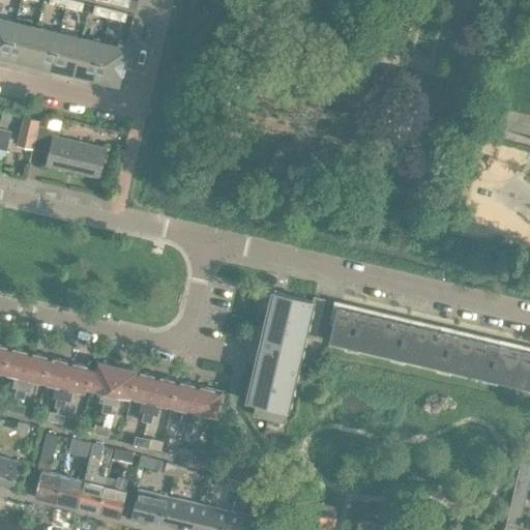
[(74,0),(66,0),(65,6),(81,10),(83,2),(74,0)]
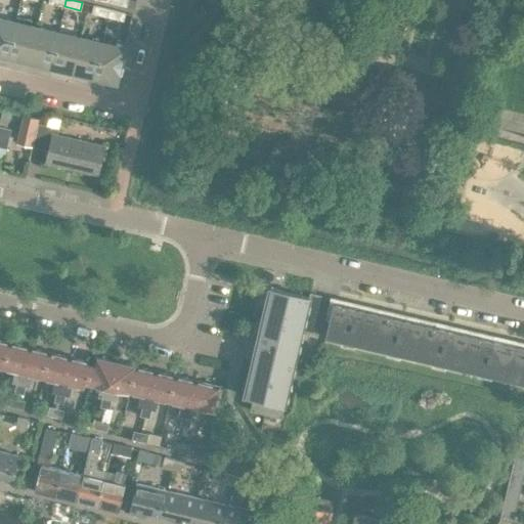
[(91,13),(107,16),(110,9),(93,5),(91,13)]
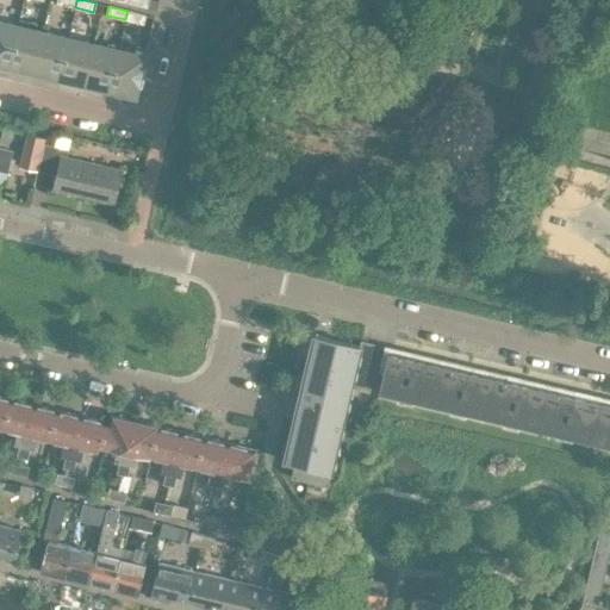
[(128,11),(125,19),(143,24),(145,14),(128,11)]
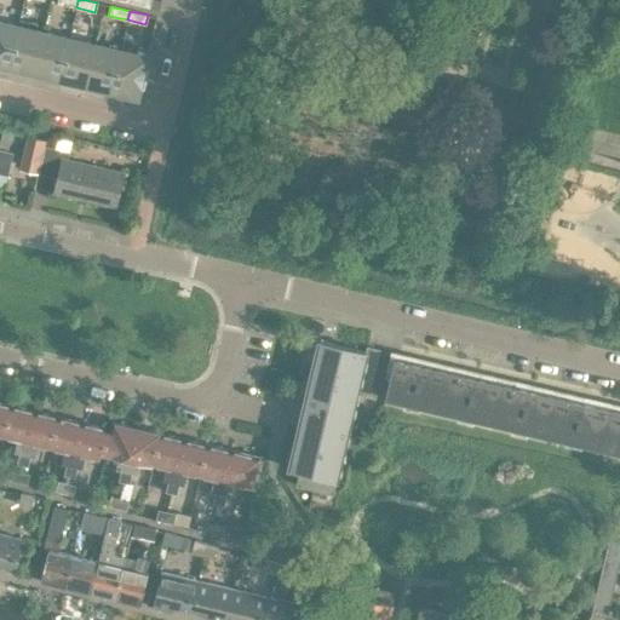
[(0,63),(9,65),(18,27),(0,22),(0,63)]
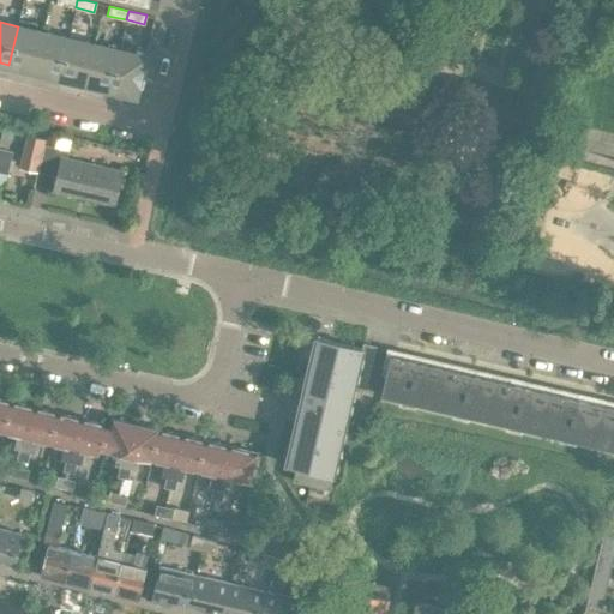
[(11,62),(35,68),(43,32),(18,26),(8,65),(10,66),(11,62)]
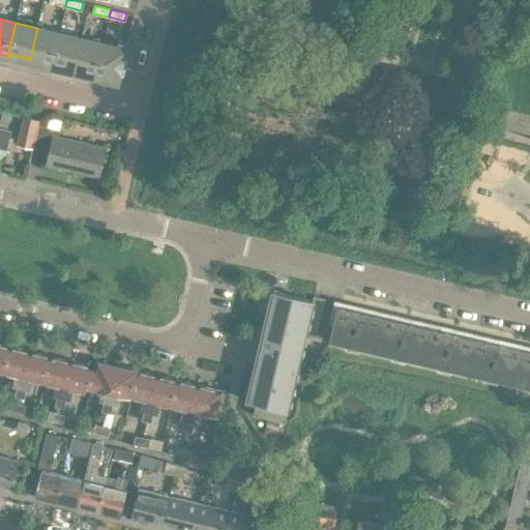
[(30,59),(52,64),(59,33),(37,28),(30,59)]
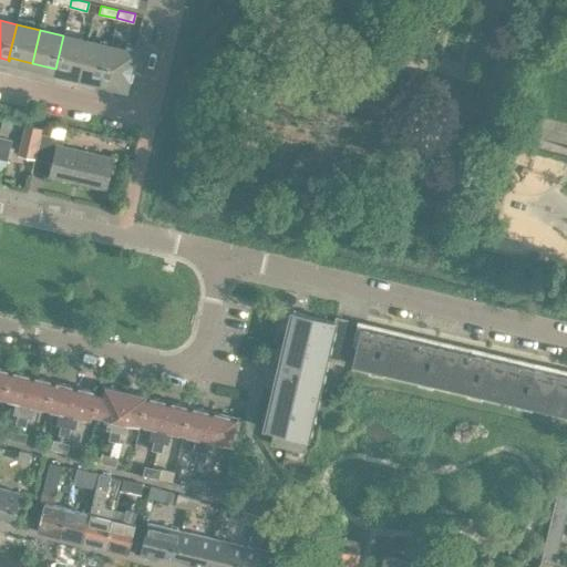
[(55,69),(79,74),(86,41),(63,35),(55,69)]
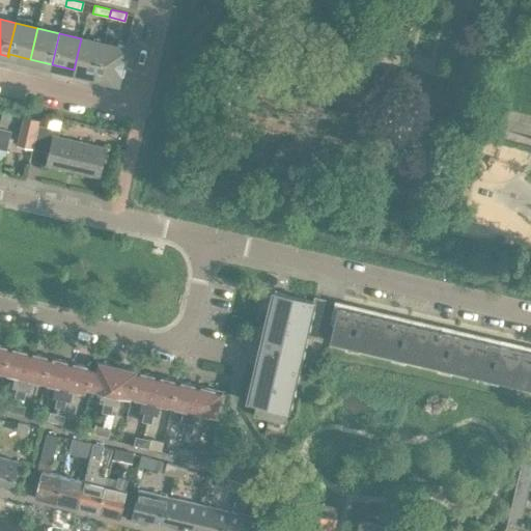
[(93,77),(94,77),(103,44),(81,38),(74,70),(93,75),(93,77)]
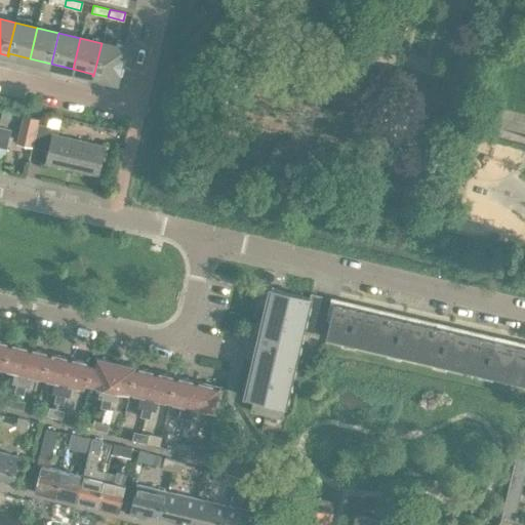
[(102,43),(93,76),(116,81),(118,74),(122,75),(126,56),(122,55),(124,48),(102,43)]
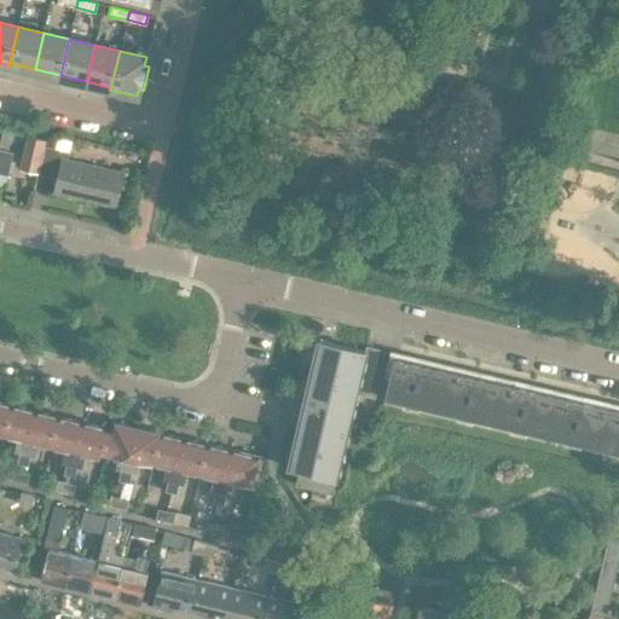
[(28,136),(19,168),(36,173),(45,139),(28,136)]
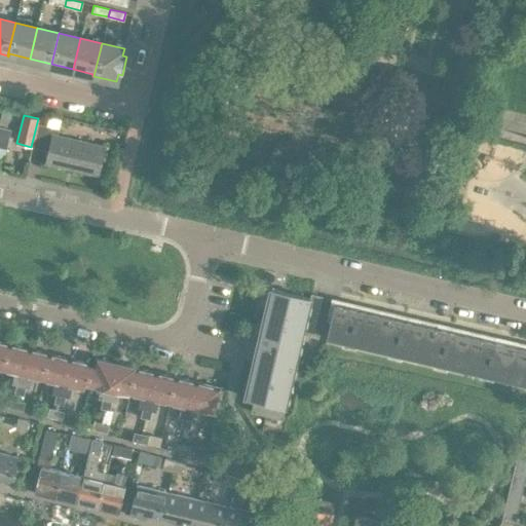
[(46,161),(99,174),(104,148),(57,137),(59,128),(38,123),(33,147),(48,151),(46,161)]
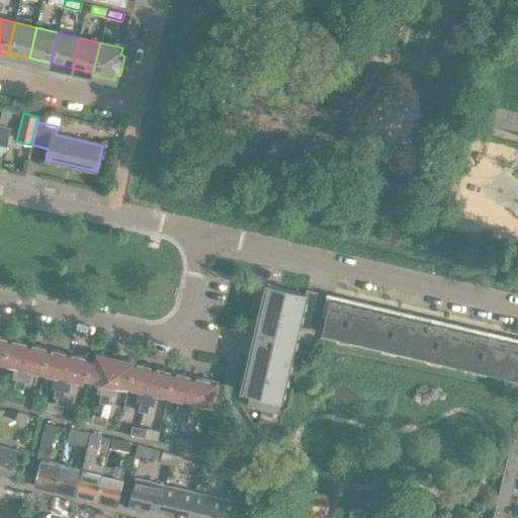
[(0,124),(0,143),(6,145),(10,127),(0,124)]
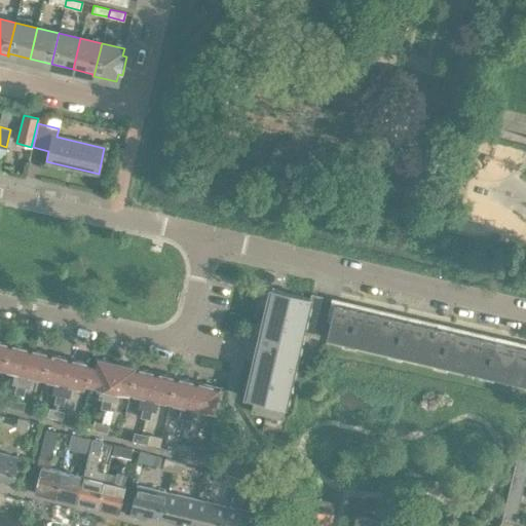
[(310,298),(270,289),(245,397),(285,406),(302,334),(310,298)]
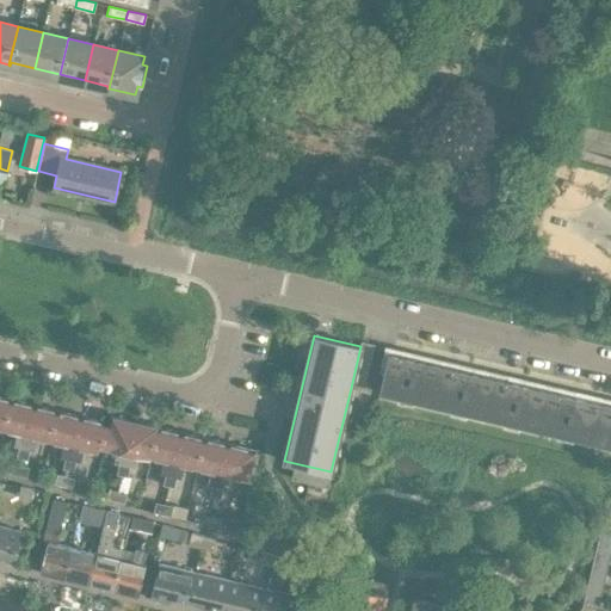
[(360,341),(360,346),(351,388),(363,390),(374,344),(360,341)]
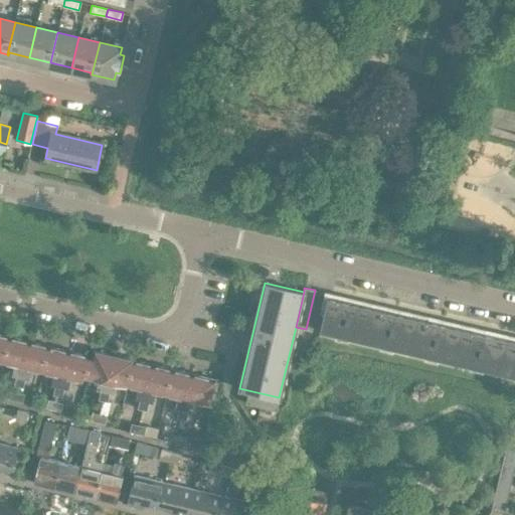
[(514,341),(327,297),(319,330),(514,376),(514,341)]
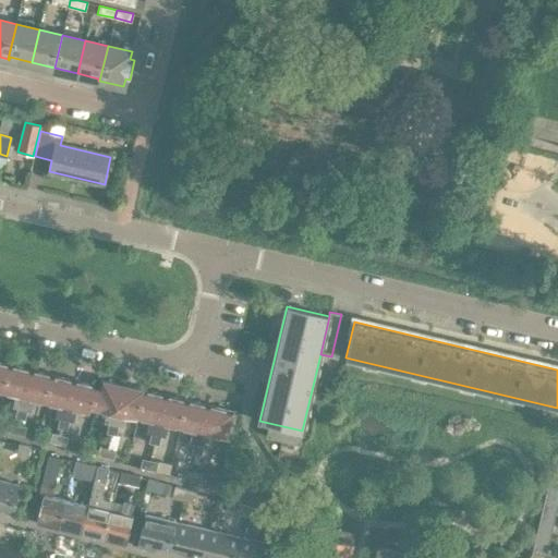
[(16,453),(27,456),(31,446),(19,444),(16,453)]
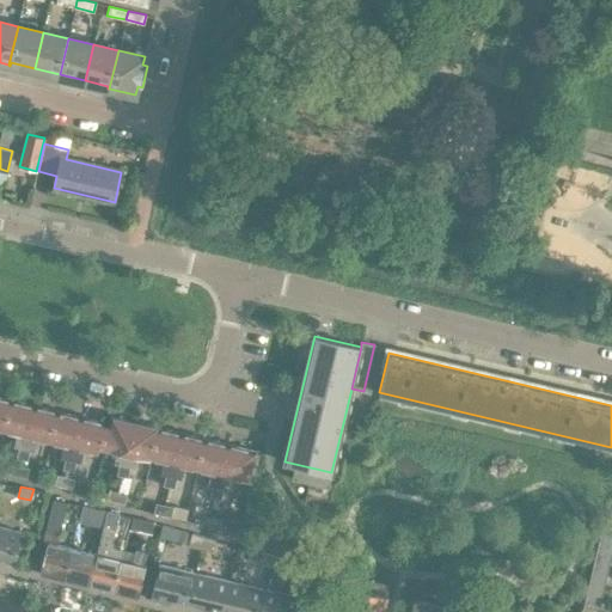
[(54,499),(47,530),(59,533),(66,502),(54,499)]
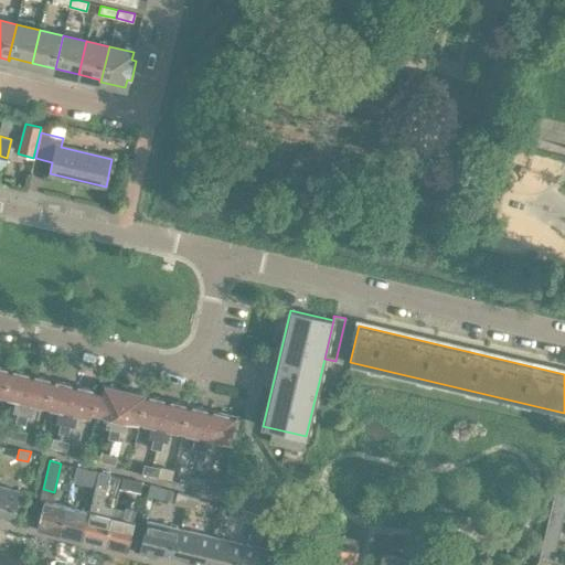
[(95,486),(98,471),(76,466),(73,480),(95,486)]
